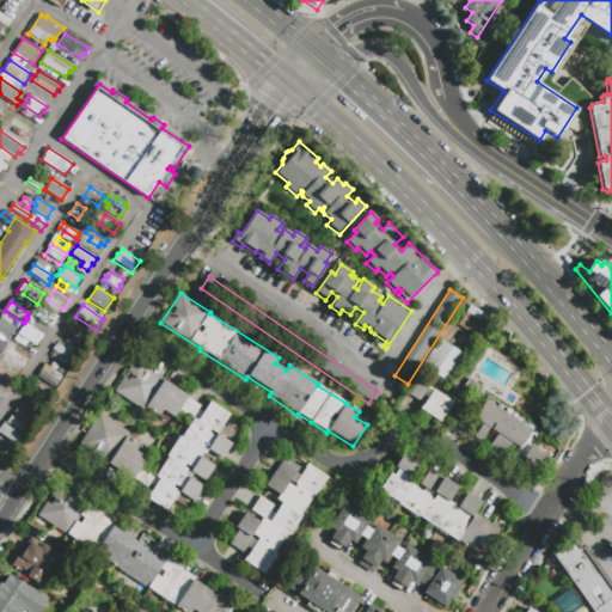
[(57,319),(54,323),(53,323),(49,328),(36,319),(41,310),(57,319)]
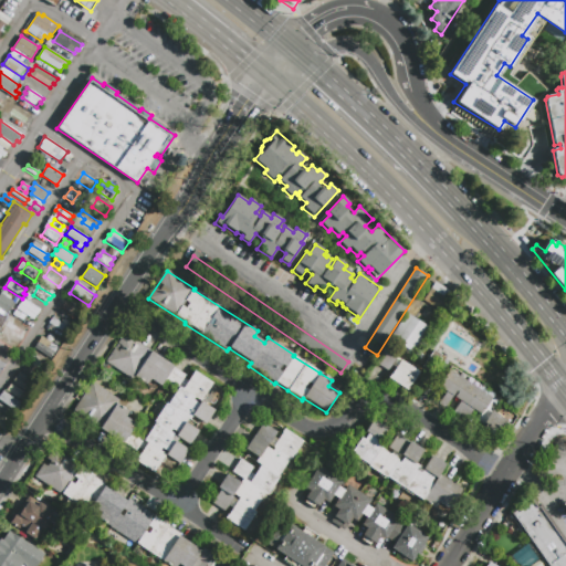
[(0,293),(16,303),(8,314),(0,308),(0,293)]
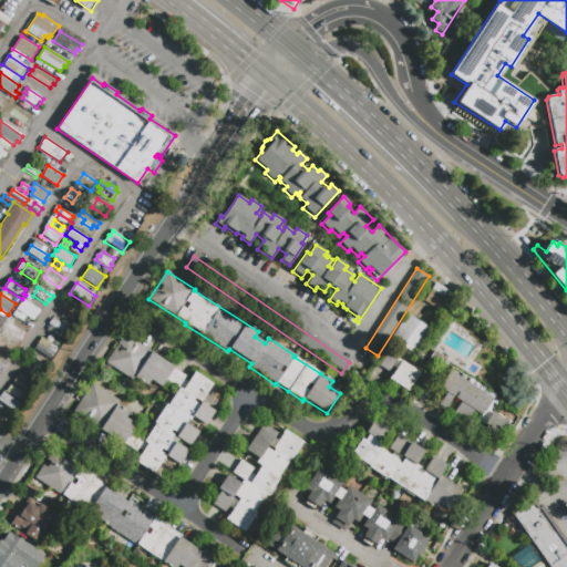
[(22,300),(42,312),(39,317),(37,316),(34,320),(17,309),(22,300)]
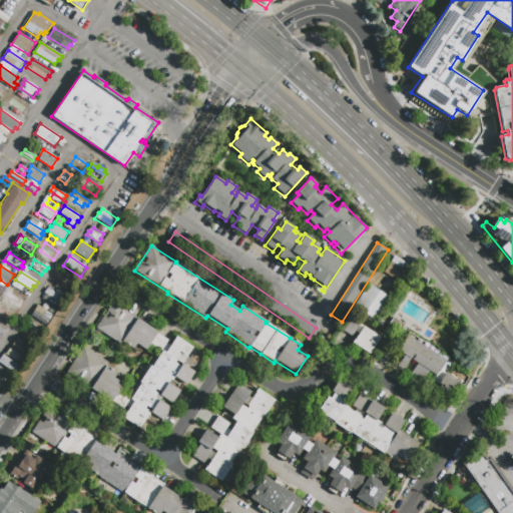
[(68,288),(70,288),(67,293),(52,283),(55,279),(59,281),(68,288)]
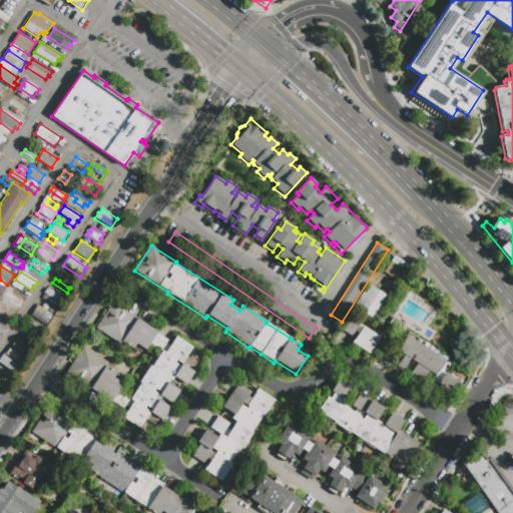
[(18,285),(15,290),(10,287),(14,282),(18,285)]
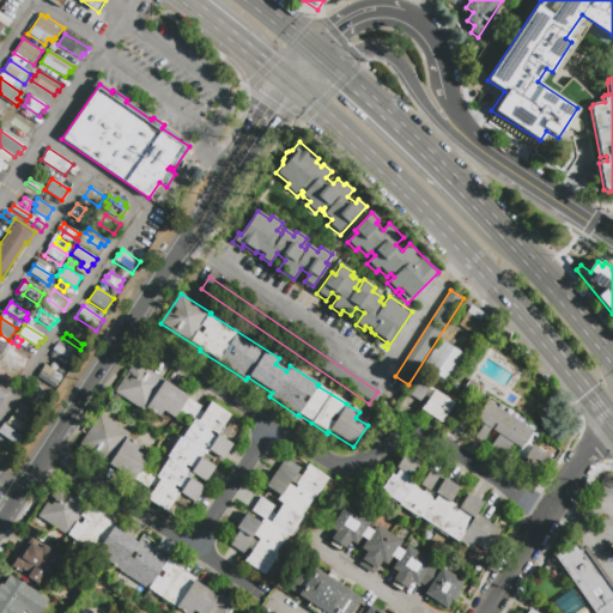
[(423,366),(441,340),(467,357),(449,384),(423,366)]
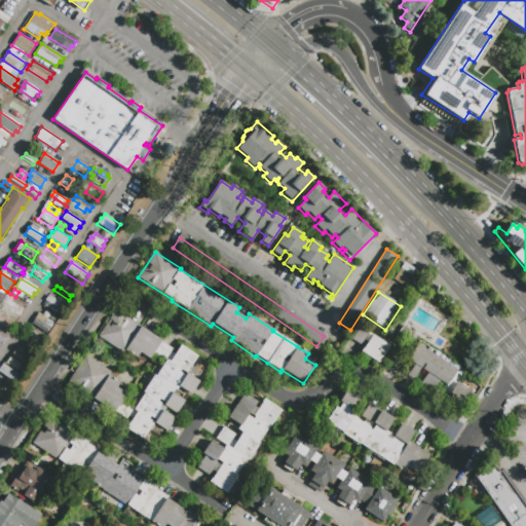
[(13,296),(27,305),(20,315),(4,305),(7,299),(10,301),(13,296)]
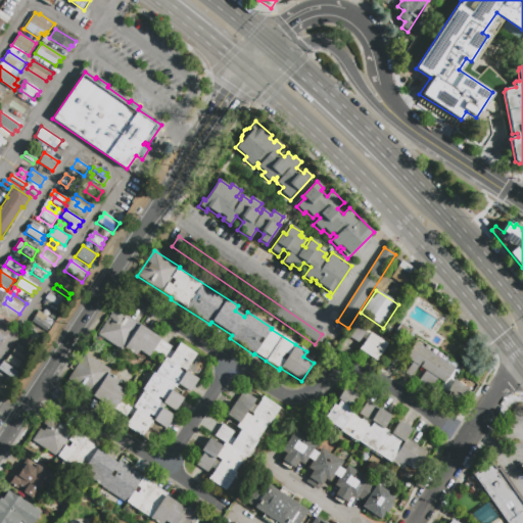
[(63,303),(56,314),(42,303),(48,294),(63,303)]
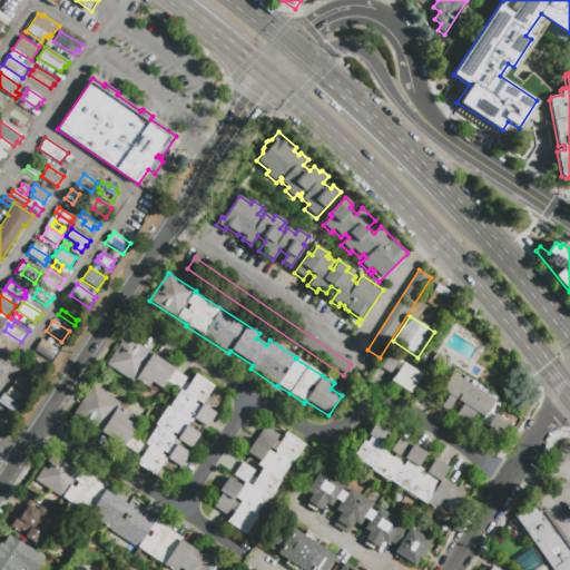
[(196,374),(214,385),(203,403),(216,413),(207,426),(194,418),(190,422),(189,421),(187,425),(200,434),(192,448),(180,441),(177,445),(189,453),(182,467),(167,457),(155,475),(137,463),(141,457),(125,445),(75,413),(81,403),(85,405),(88,400),(85,397),(92,384),(120,403),(119,406),(130,413),(127,419),(137,426),(133,432),(147,441),(157,425),(155,424),(167,406),(169,408),(180,391),(167,382),(163,389),(151,381),(148,386),(136,379),(134,382),(131,380),(128,385),(124,382),(127,377),(112,367),(110,372),(106,370),(108,365),(107,364),(116,351),(119,353),(123,347),(119,345),(126,335),(175,369),(175,370),(187,377),(185,381),(189,384),(196,374)]
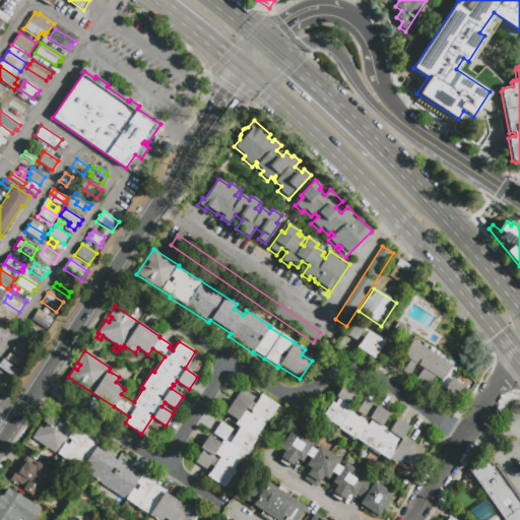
[(0,321),(0,309),(16,320),(10,328),(0,321)]
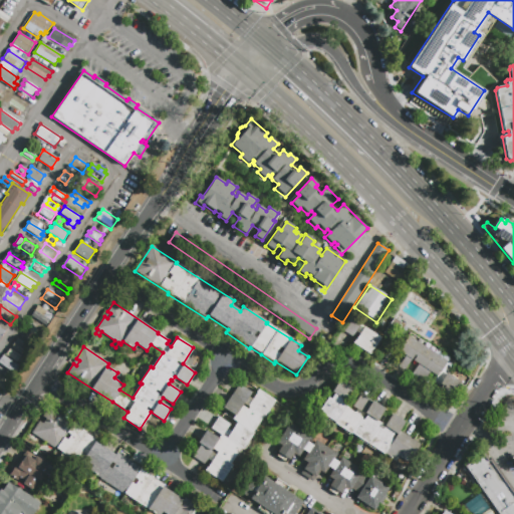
[(51,315),(44,325),(30,316),(37,306),(51,315)]
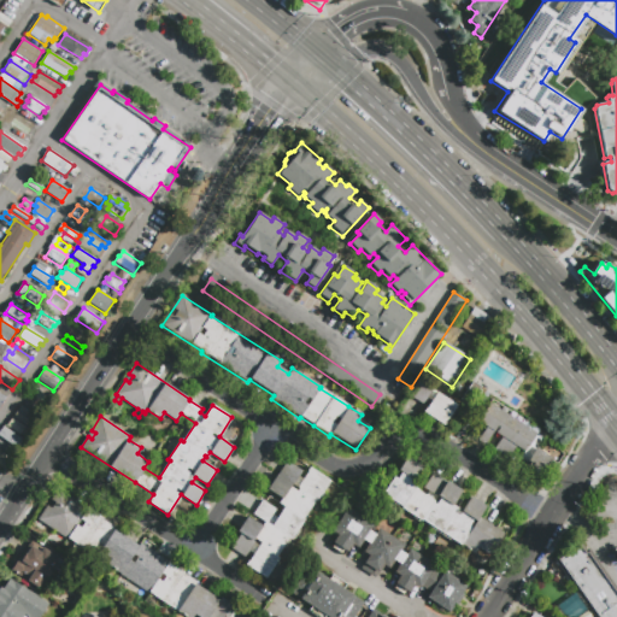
[(444,425),(423,412),(430,403),(427,400),(422,406),(409,398),(418,382),(456,406),(444,425)]
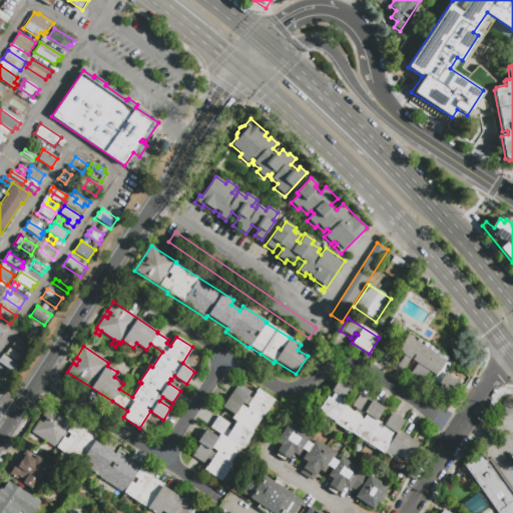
[(34,342),(20,332),(27,322),(41,332),(34,342)]
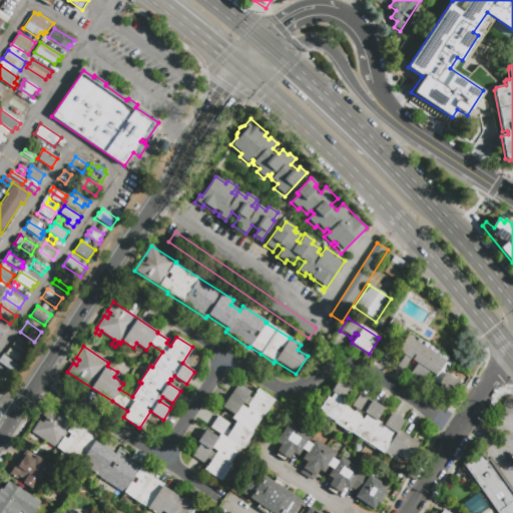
[(37,327),(39,323),(45,327),(42,331),(37,327)]
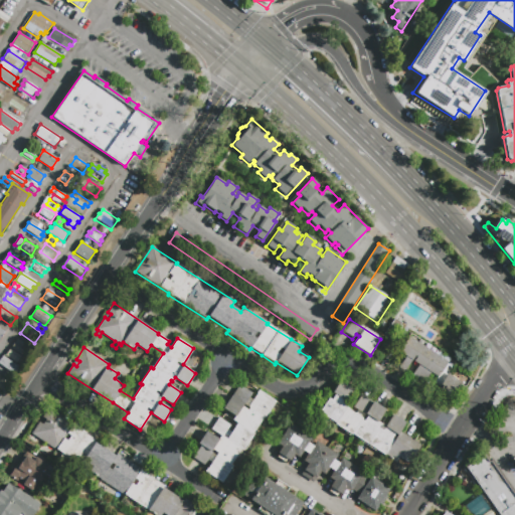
[(399,352),(408,337),(448,362),(441,372),(447,376),(448,374),(461,382),(451,397),(438,389),(440,386),(434,382),(438,376),(431,372),(423,383),(411,376),(418,365),(413,361),(416,357),(414,356),(404,371),(398,367),(405,356),(399,352)]
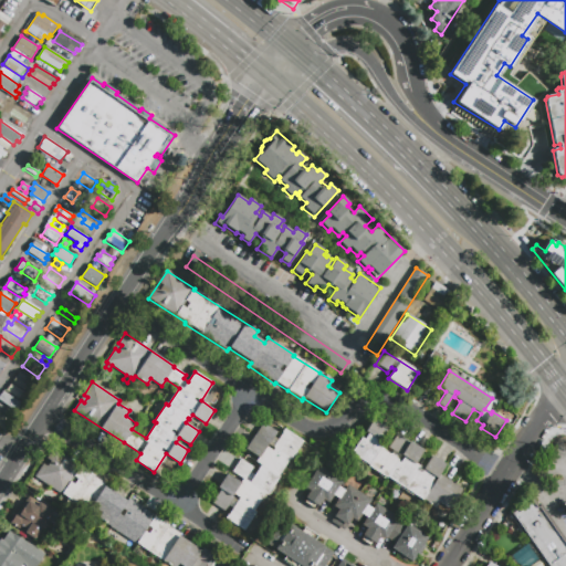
[(33,381),(25,392),(11,384),(19,371),(33,381)]
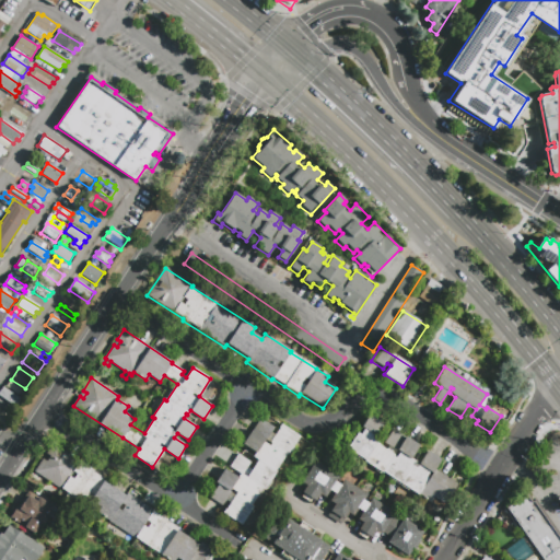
[(4,387),(10,380),(23,389),(18,397),(4,387)]
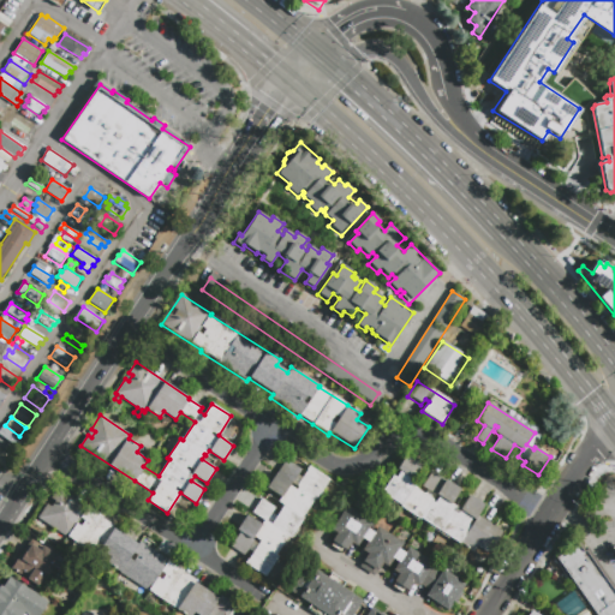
[(23,439),(16,448),(0,436),(0,430),(4,425),(23,439)]
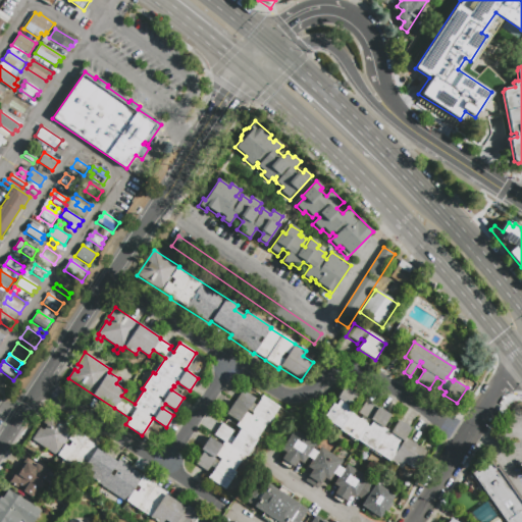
[(426,451),(413,470),(404,464),(401,470),(356,440),(356,441),(338,431),(340,429),(323,419),(333,404),(335,406),(340,401),(336,399),(345,385),(357,394),(349,406),(354,409),(351,413),(360,419),(362,416),(358,414),(367,400),(392,415),(383,427),(390,432),(399,420),(412,428),(406,437),(426,451)]
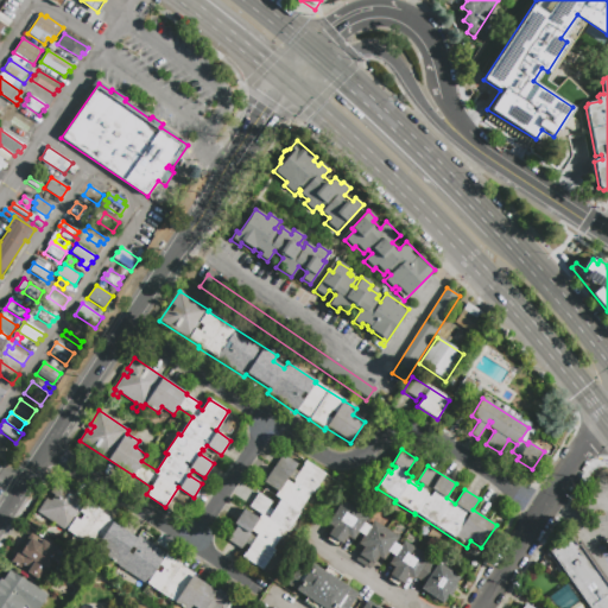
[(304,461),(324,474),(311,494),(310,493),(298,512),(299,513),(287,532),(286,531),(280,540),(278,539),(272,550),(273,551),(261,571),(241,558),(248,546),(245,544),(241,549),(227,540),(236,526),(234,524),(244,510),(258,519),(260,514),(249,507),(258,494),(272,502),(276,496),(274,496),(277,492),(264,482),(282,455),(297,464),(293,469),(298,473),(303,464),(302,464),(304,461)]
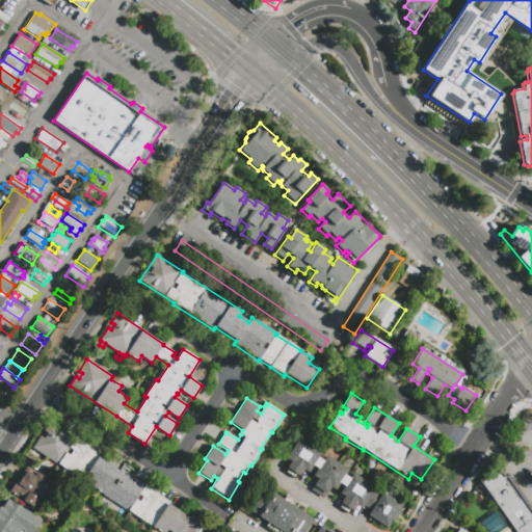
[(58,466),(32,449),(41,436),(44,439),(48,433),(44,431),(50,422),(76,439),(75,440),(100,456),(99,457),(120,472),(122,469),(145,485),(144,486),(169,503),(168,504),(189,519),(191,515),(215,531),(170,531),(167,530),(165,531),(159,531),(129,511),(128,512),(92,488),(96,482),(86,476),(83,481),(58,464),(58,466)]
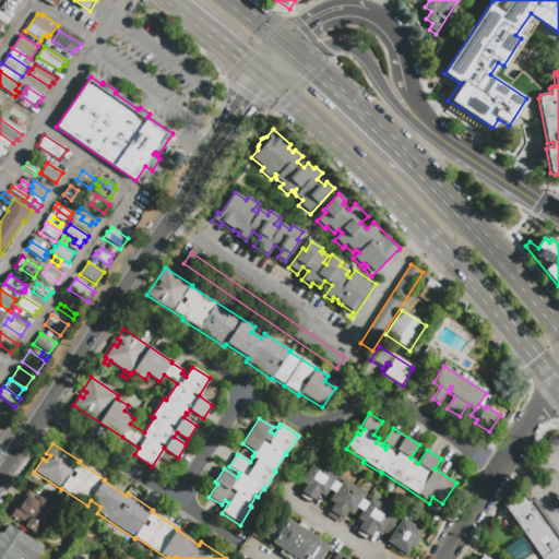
[(341,524),(326,515),(334,503),(330,500),(334,492),(330,490),(325,497),(320,494),(316,501),(314,500),(311,503),(300,497),(304,492),(302,491),(307,485),(301,482),(309,470),(306,467),(311,459),(339,476),(335,480),(340,484),(343,479),(367,494),(364,499),(368,502),(371,498),(395,513),(394,514),(403,520),(403,519),(423,532),(407,556),(388,543),(391,537),(382,532),(381,534),(376,531),(371,537),(370,536),(368,540),(357,534),(360,530),(359,528),(364,523),(357,519),(363,511),(358,509),(353,515),(347,512),(341,524)]
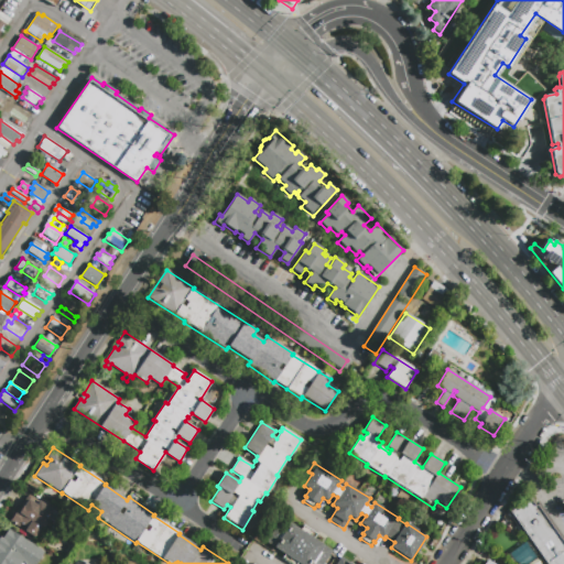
[(563,563),(542,563),(537,555),(506,511),(530,495),(535,503),(535,502),(538,502),(563,540),(563,563)]
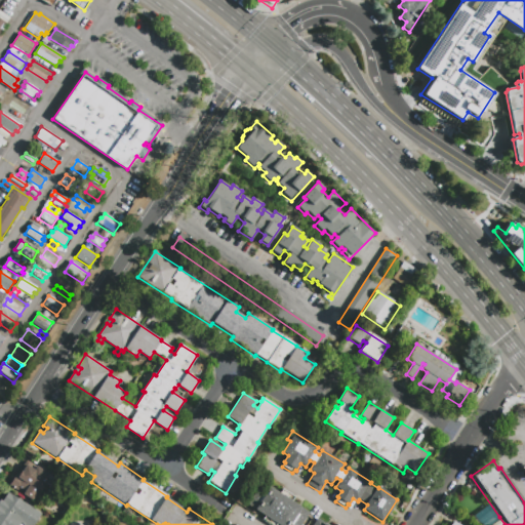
[(23,475),(28,467),(36,472),(38,469),(51,477),(45,485),(47,486),(41,495),(40,494),(34,503),(10,488),(19,473),(23,475)]
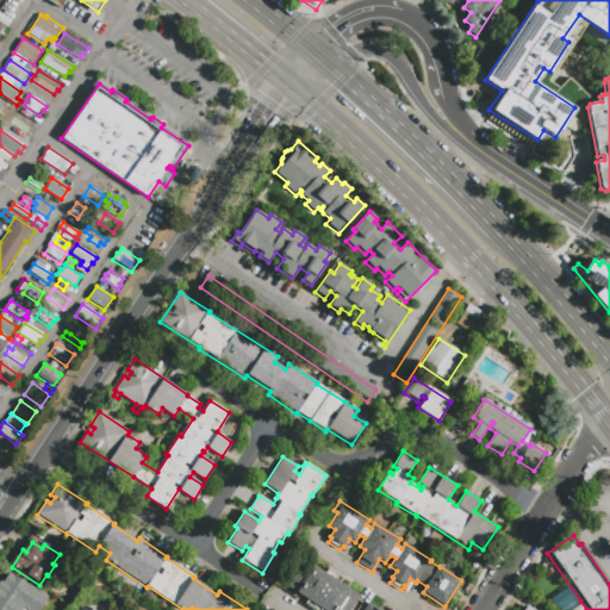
[(360,596),(350,609),(325,609),(323,608),(321,609),(311,609),(305,605),(309,599),(288,586),(305,560),(325,573),(329,568),(342,578),(340,583),(360,596)]
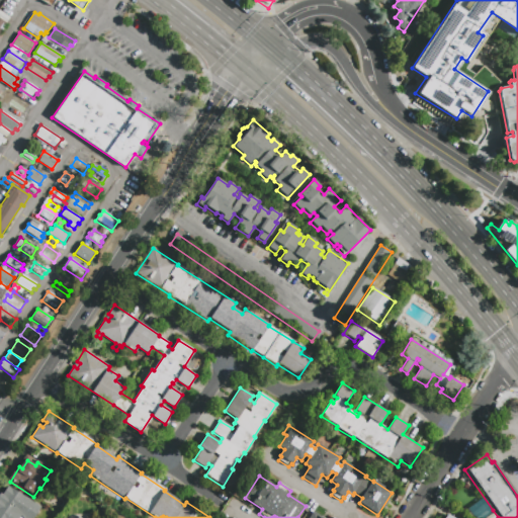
[(0,517),(0,497),(8,486),(41,508),(34,517),(23,517),(14,512),(10,517),(0,517)]
